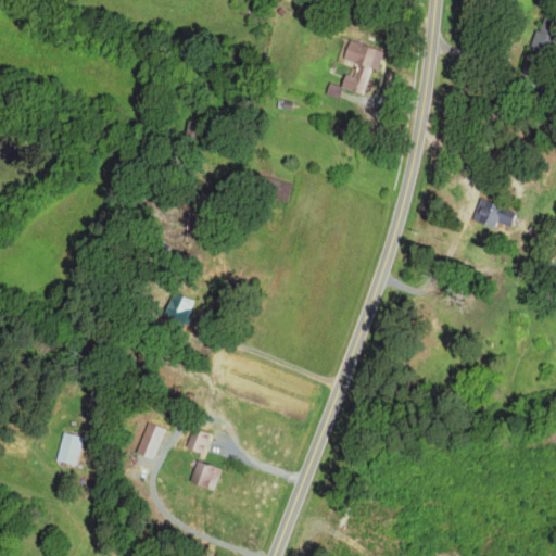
[(555,36),(532,30),(528,50),(552,55),(555,36)]
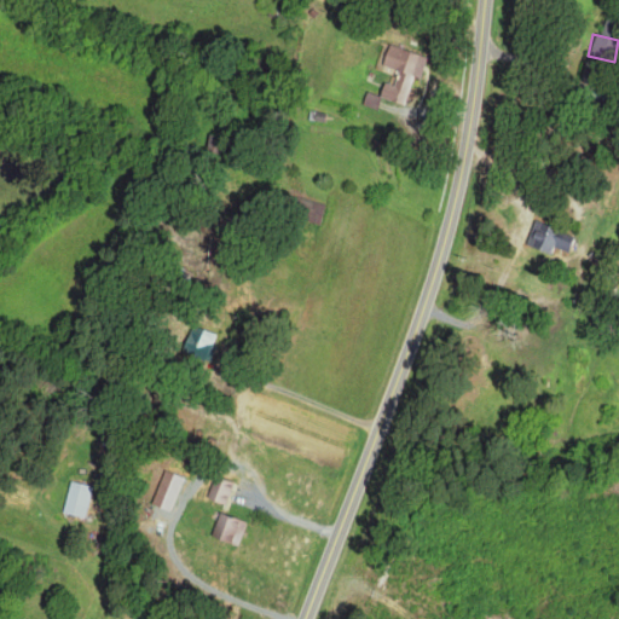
[(401,104),(411,75),(418,77),(424,57),(387,45),(381,64),(397,69),(393,85),(382,81),(377,97),(401,104)]
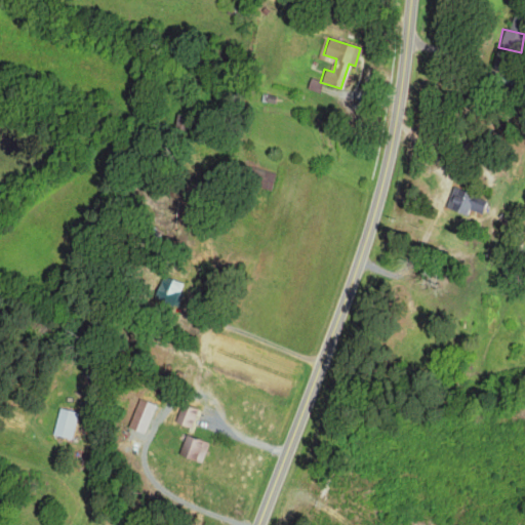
[(306,87),(319,92),(322,82),(309,77),(306,87)]
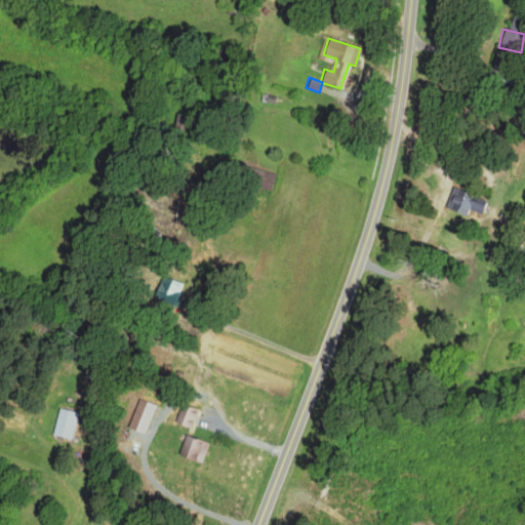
[(250,185),(271,189),(274,172),(244,165),(243,172),(252,174),(250,185)]
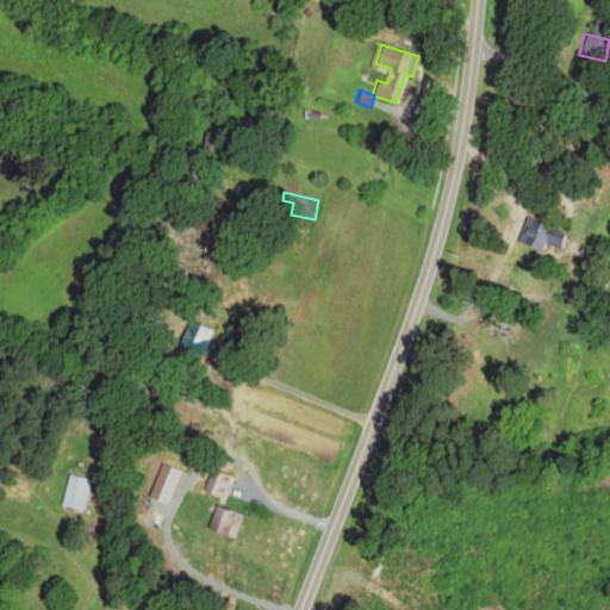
[(540,248),(541,243),(561,248),(565,231),(535,224),(534,231),(521,229),(517,242),(540,248)]
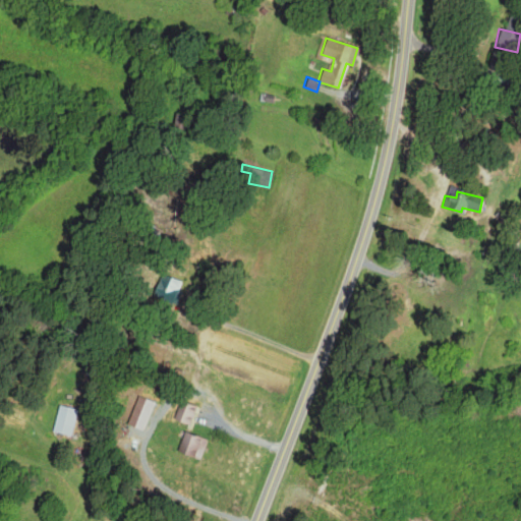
[(180,282),(161,272),(150,293),(169,303),(180,282)]
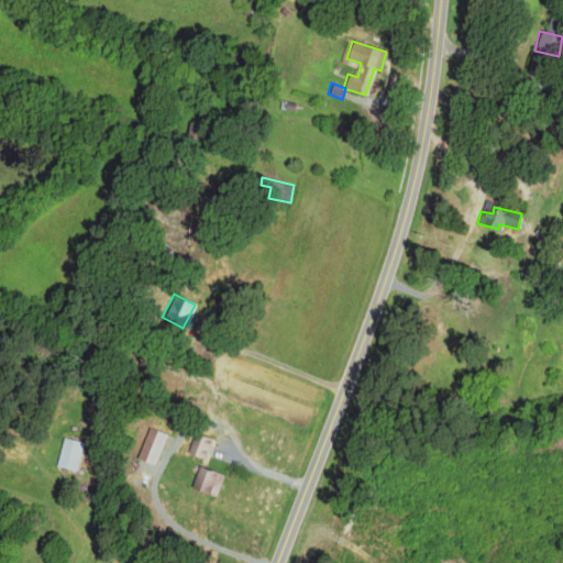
[(162,432),(145,428),(138,460),(155,463),(162,432)]
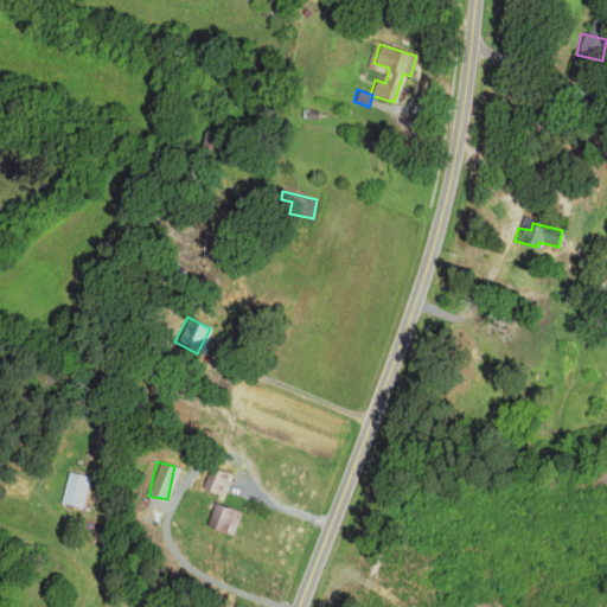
[(227,472),(208,467),(202,490),(222,494),(227,472)]
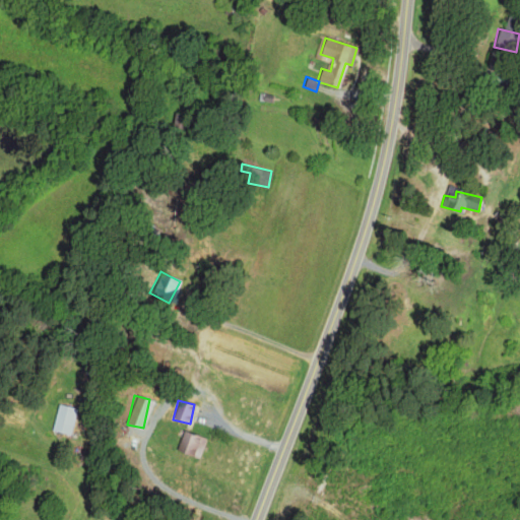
[(70,435),(77,409),(58,404),(52,430),(70,435)]
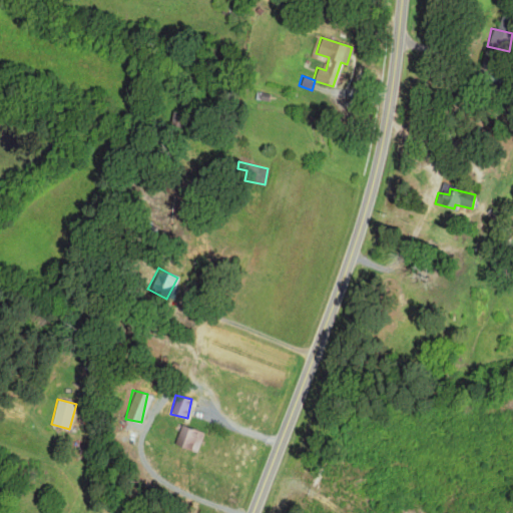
[(196,452),(202,432),(179,425),(173,445),(196,452)]
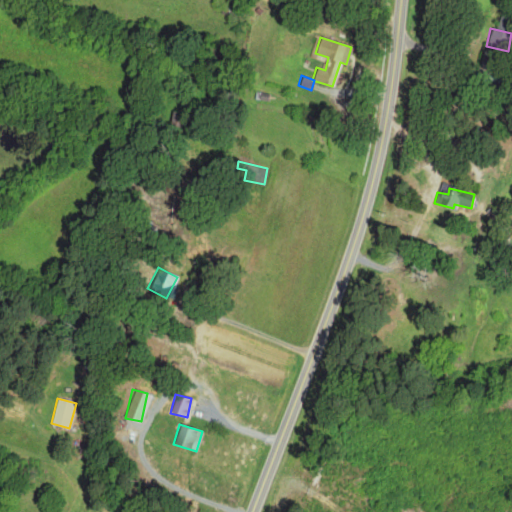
All buildings are outlined.
